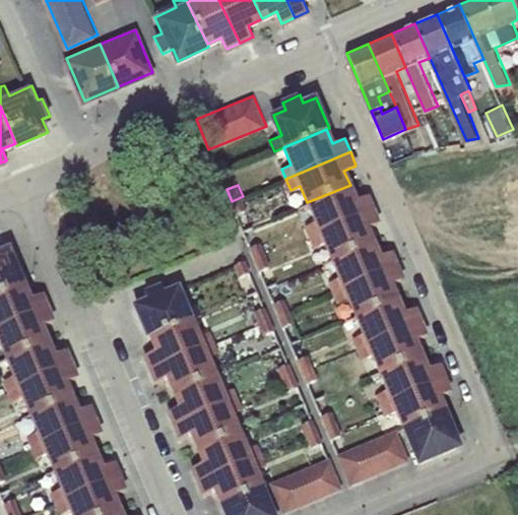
[(350,185),(307,202),(314,220),(306,224),(310,235),(374,208),(368,194),(355,200),(350,185)]
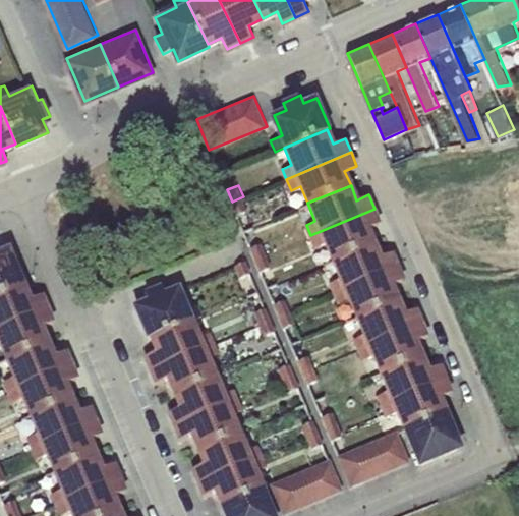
[(243,196),(232,202),(237,213),(248,209),(243,196)]
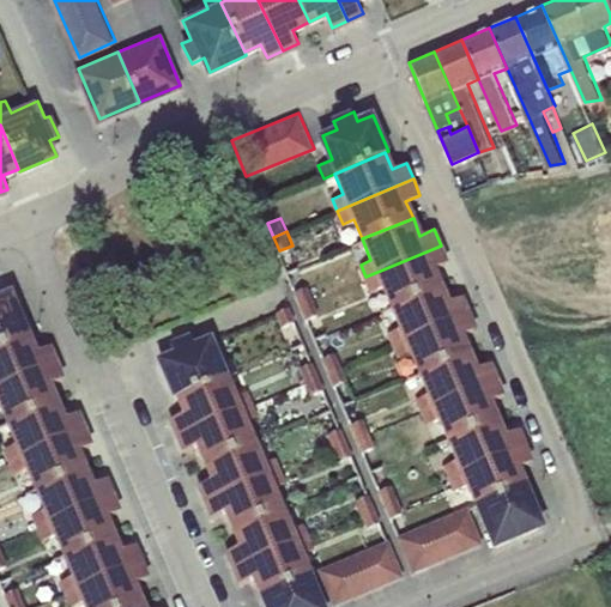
[(441,246),(366,277),(371,290),(381,285),(391,305),(441,284),(434,266),(448,261),(441,246)]
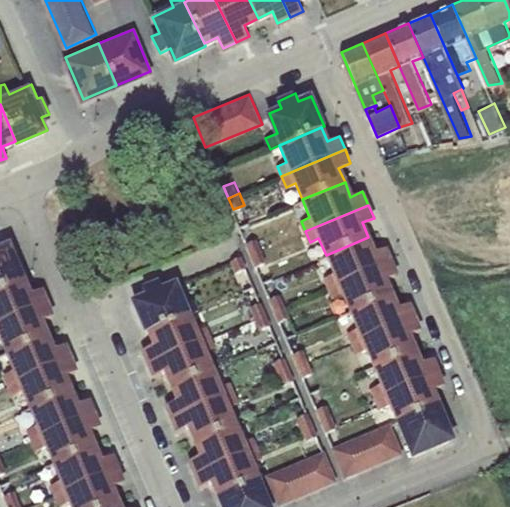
[(368,237),(326,255),(333,272),(323,276),(328,286),(392,260),(386,246),(374,251),(368,237)]
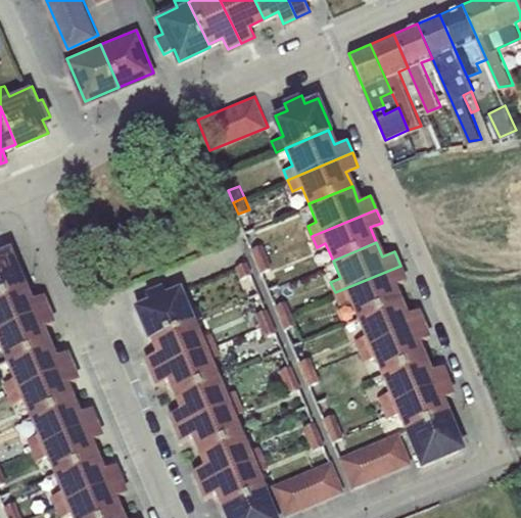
[(0,294),(25,284),(10,248),(0,252),(0,294)]
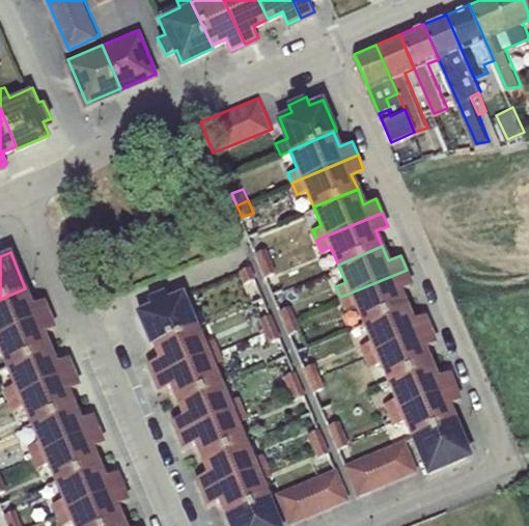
[(273,258),(261,264),(266,275),(277,270),(273,258)]
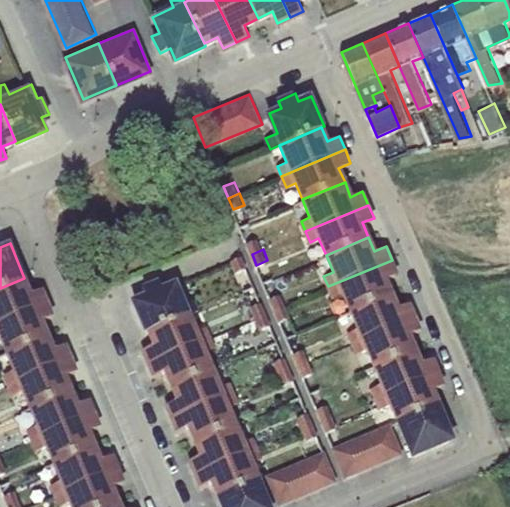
[(392,260),(328,286),(333,297),(342,294),(349,310),(392,292),(385,278),(397,273),(392,260)]
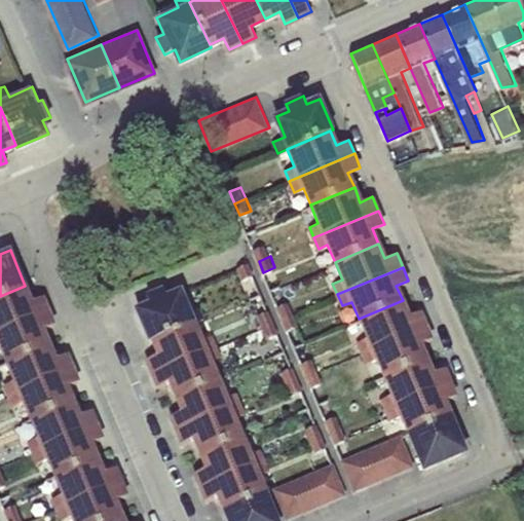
[(154,338),(198,320),(207,315),(201,304),(193,307),(184,286),(167,293),(164,285),(146,292),(151,302),(139,308),(151,339),(154,338)]
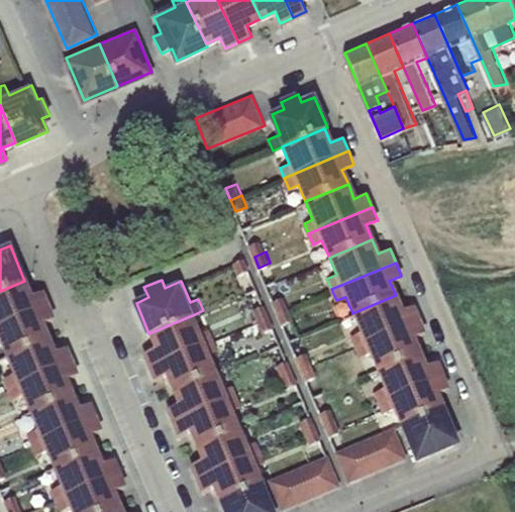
[(24,281),(0,291),(0,323),(48,304),(42,290),(30,295),(24,281)]
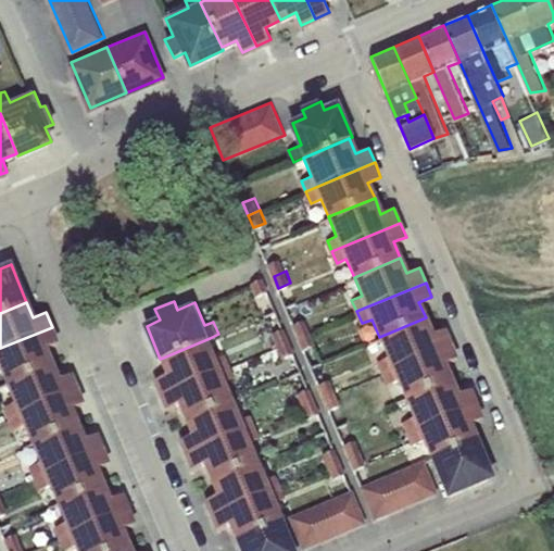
[(426,317),(379,337),(387,355),(378,360),(382,371),(451,342),(444,328),(431,334),(426,317)]
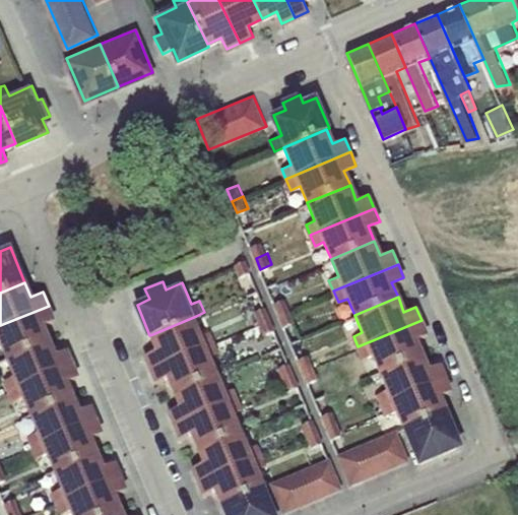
[(279,314),(290,309),(285,298),(274,303),(279,314)]
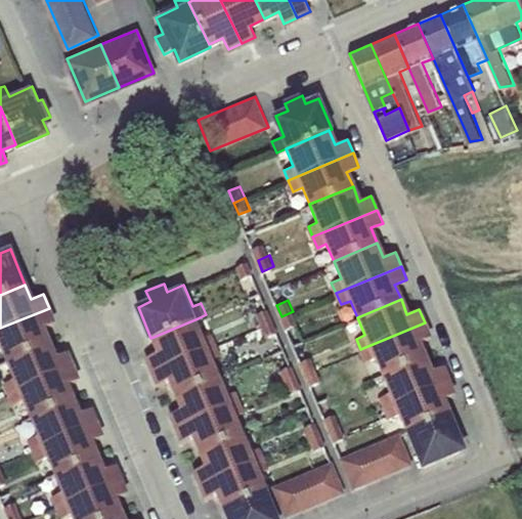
[(350,301),(341,304),(336,307),(343,323),(357,317),(350,301)]
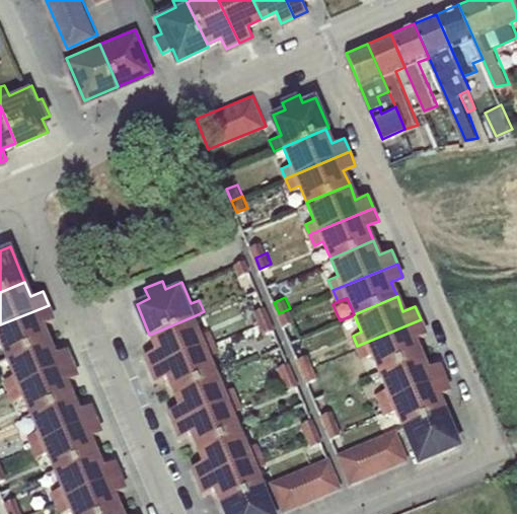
[(49,305),(0,324),(0,343),(6,356),(49,338),(42,323),(54,318),(49,305)]
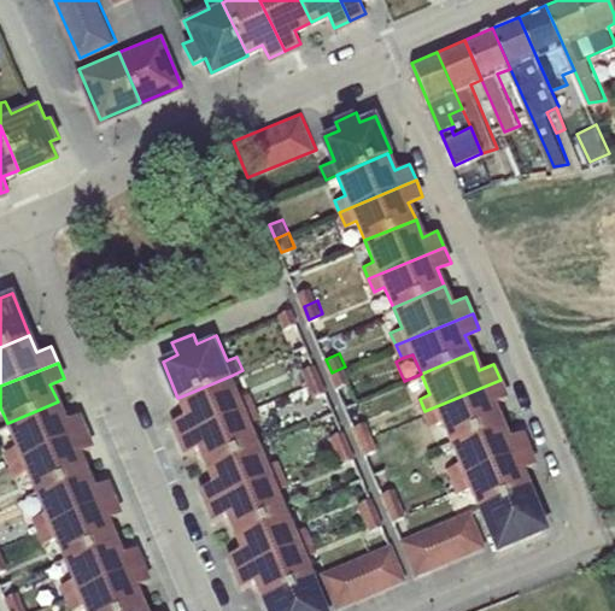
[(309,381),(322,376),(316,363),(303,368),(309,381)]
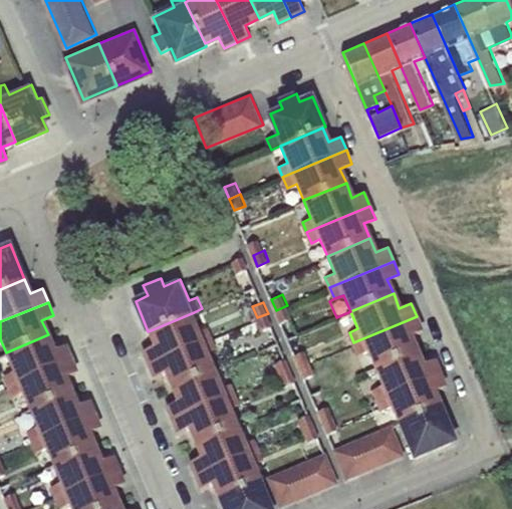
[(287,305),(276,310),(280,321),(292,317),(287,305)]
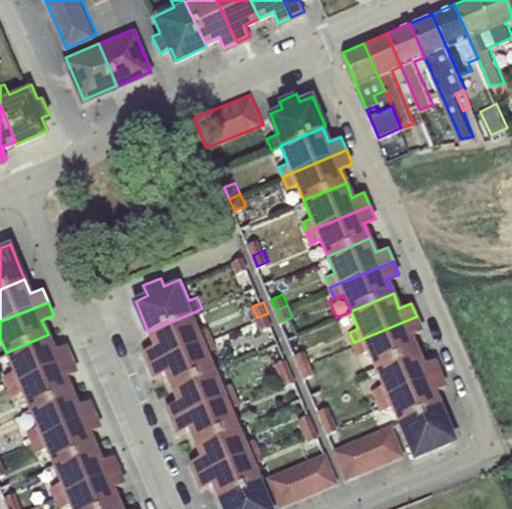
[(194,312),(151,330),(157,344),(145,349),(150,362),(213,336),(209,325),(201,329),(194,312)]
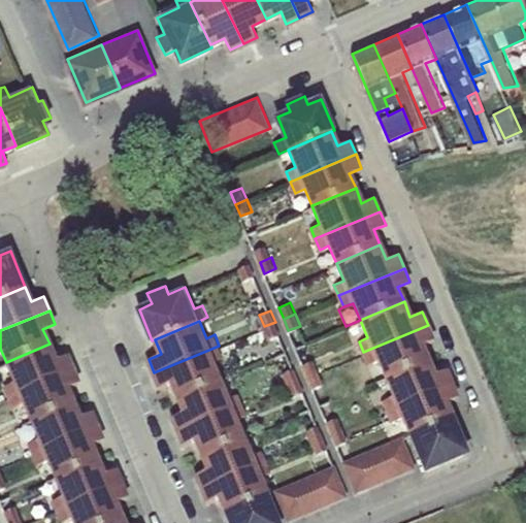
[(275,322),(264,326),(269,338),(281,333),(275,322)]
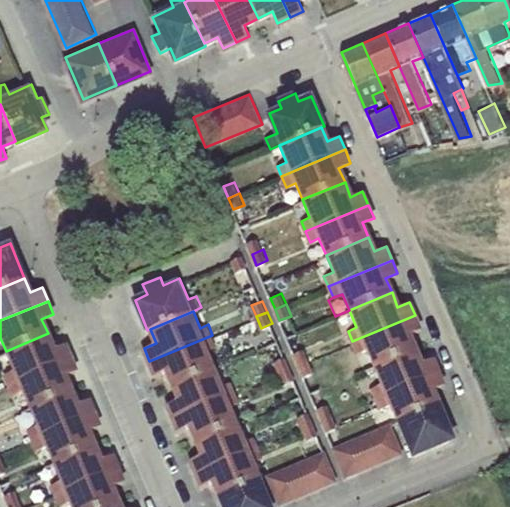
[(415,315),(352,341),(356,352),(365,349),(373,366),(415,347),(409,333),(421,328),(415,315)]
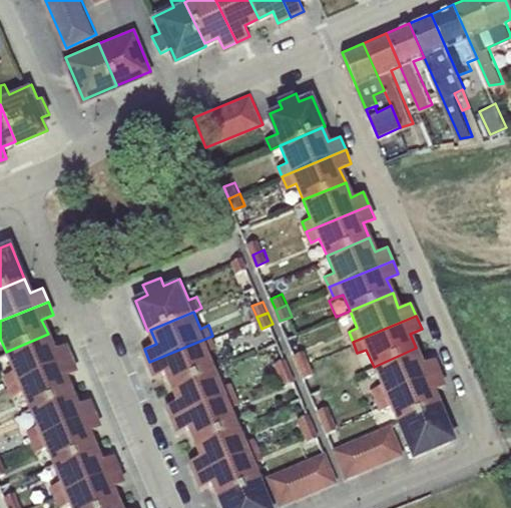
[(48,334),(6,352),(13,370),(4,373),(8,383),(71,357),(65,344),(54,349),(48,334)]
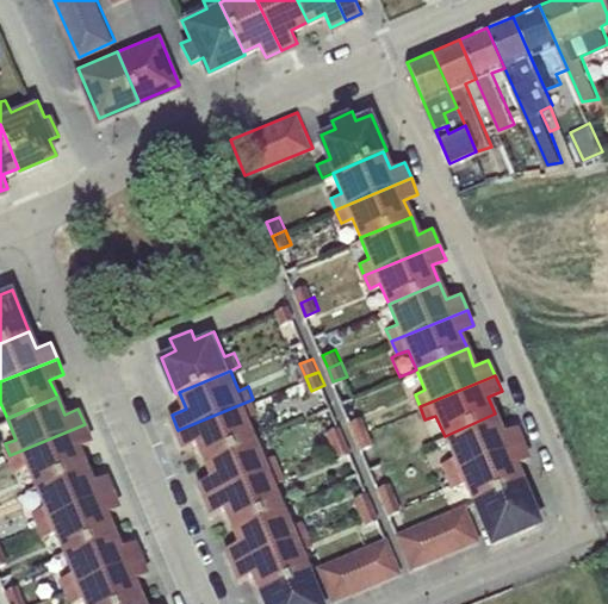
[(253,399),(178,430),(185,447),(200,440),(206,459),(258,437),(248,416),(259,412),(253,399)]
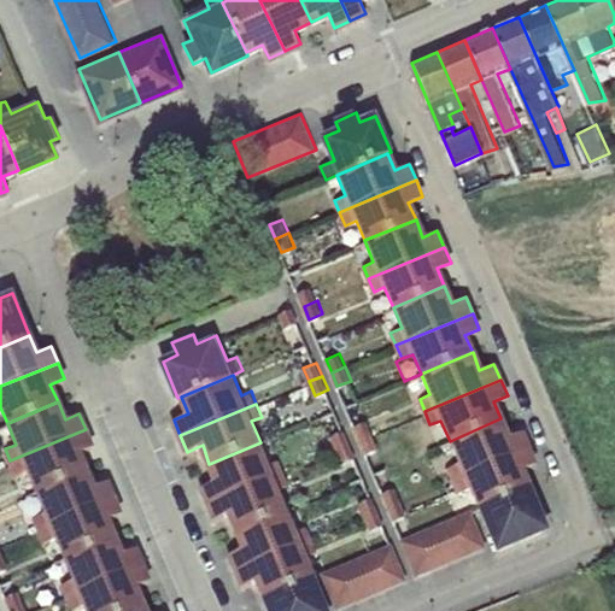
[(501,418),(450,441),(458,460),(447,465),(454,477),(529,446),(522,430),(508,436),(501,418)]
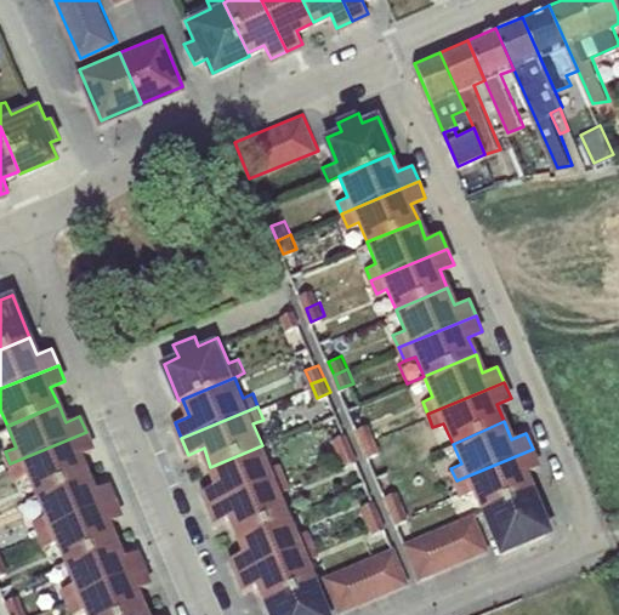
[(362,442),(375,436),(370,422),(356,428),(362,442)]
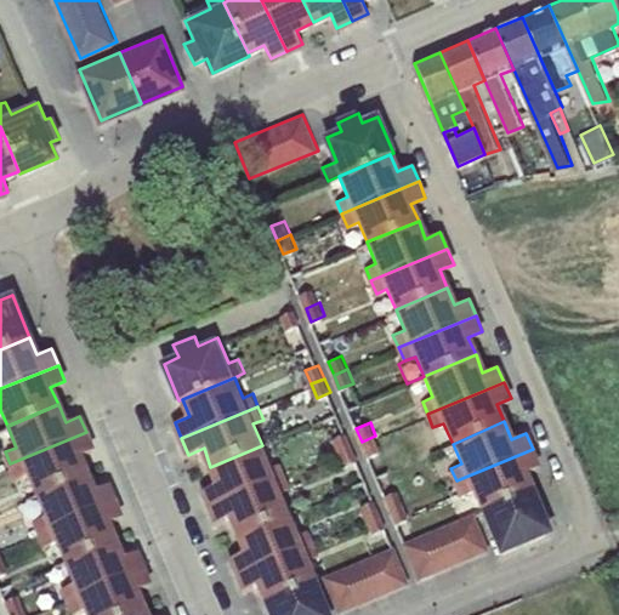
[(86,432),(10,463),(16,477),(27,473),(35,494),(86,472),(79,454),(94,448),(86,432)]
